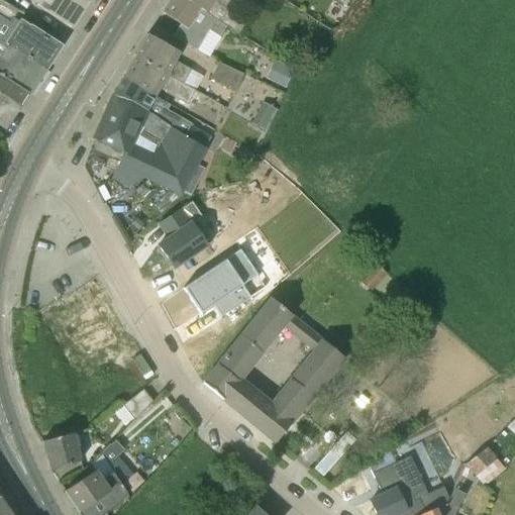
[(33,0),(73,25),(90,0),(33,0)]
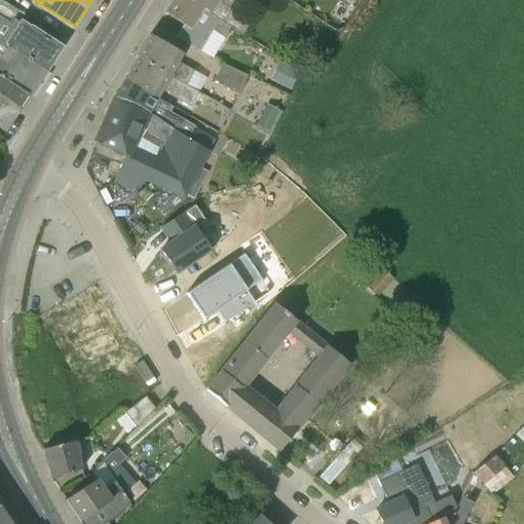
[(225,36),(231,26),(219,17),(192,0),(173,0),(165,11),(184,23),(177,36),(201,49),(214,30),(225,36)]
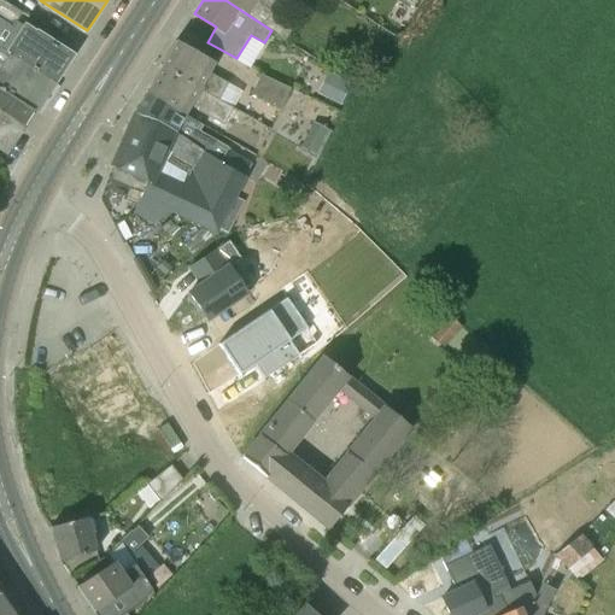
[(226,0),(257,21),(271,30),(271,29),(287,39),(296,24),(259,0),(226,0)]
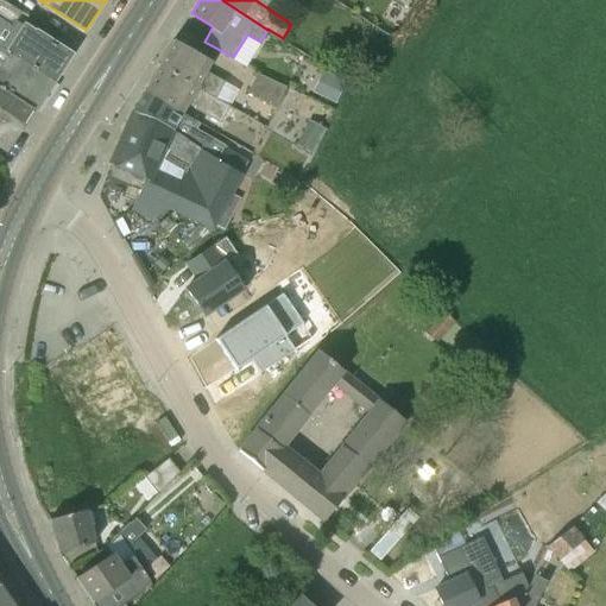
[(0,27),(0,45),(54,81),(71,54),(24,23),(14,36),(0,27)]
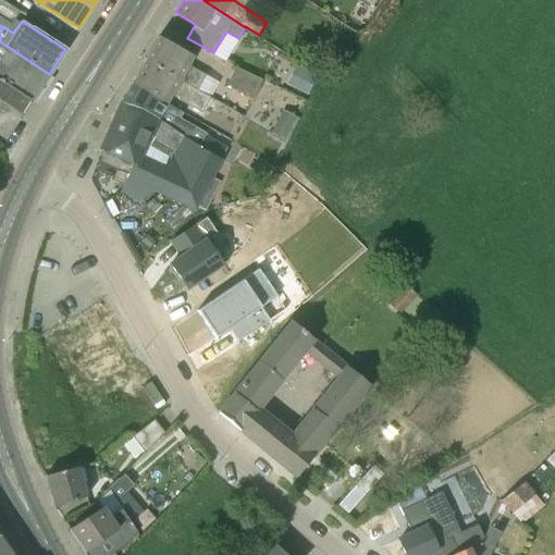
[(207,73),(189,64),(195,56),(160,36),(146,60),(199,89),(207,73)]
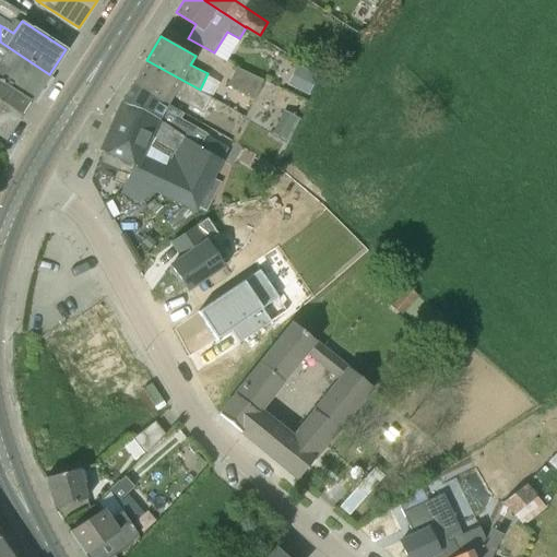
[(0,101),(22,115),(32,99),(49,74),(0,42),(0,101)]
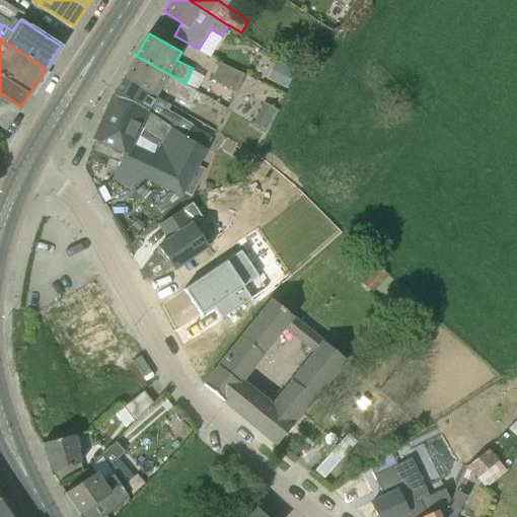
[(305,71),(312,75),(322,59),(316,55),(305,71)]
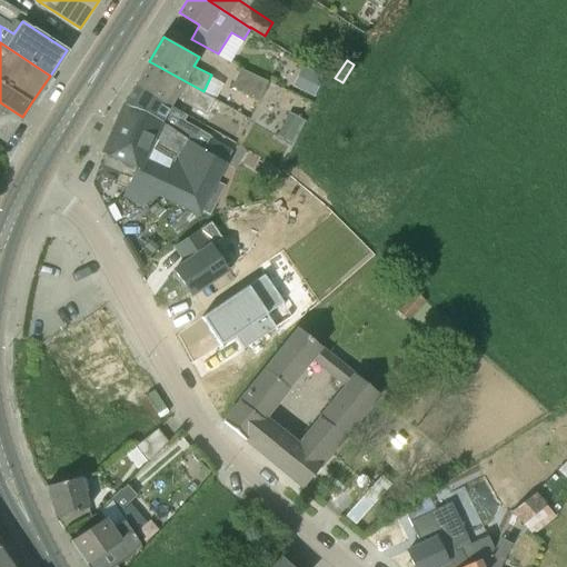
[(204,91),(149,61),(137,83),(171,105),(179,91),(187,95),(183,100),(208,115),(217,98),(204,91)]
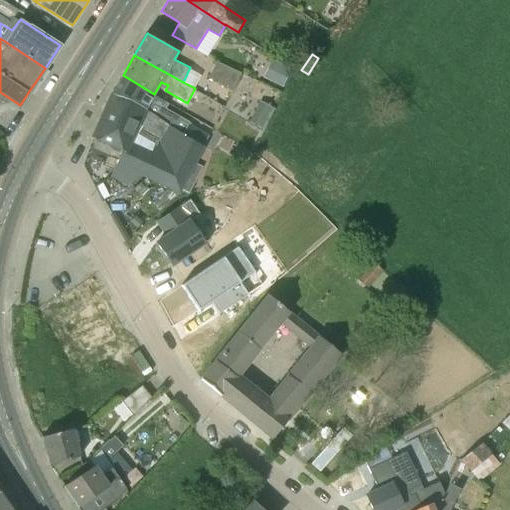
[(273,58),(264,75),(283,84),(291,68),(273,58)]
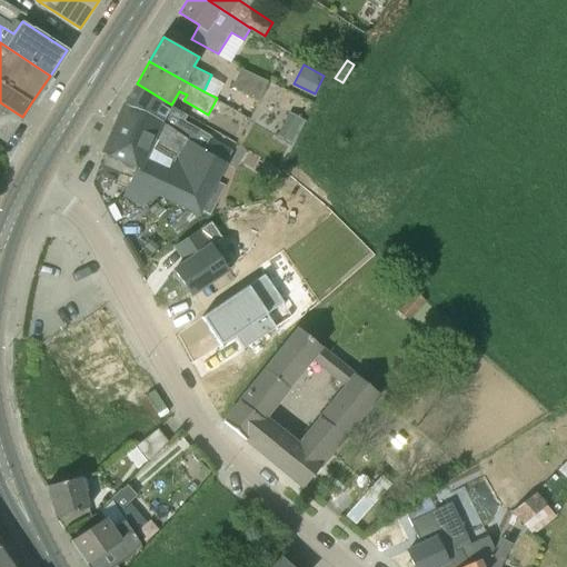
[(232,86),(260,98),(269,79),(241,67),(232,86)]
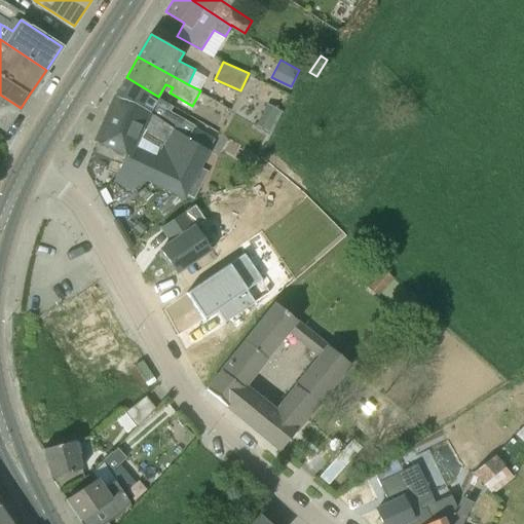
[(156,102),(158,97),(126,77),(115,96),(147,110),(189,136),(195,124),(156,102)]
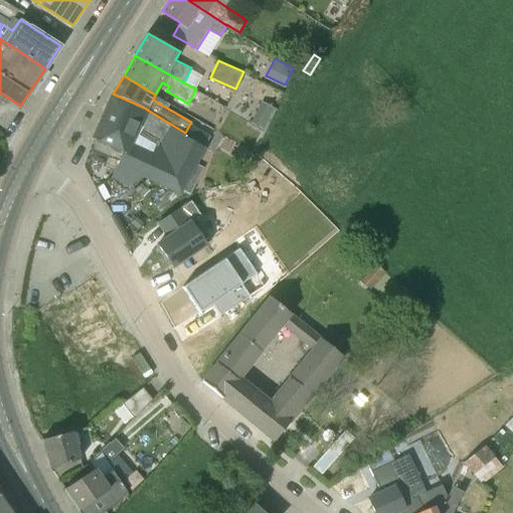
[(0,124),(6,128),(20,107),(19,106),(20,106),(0,93),(0,124)]
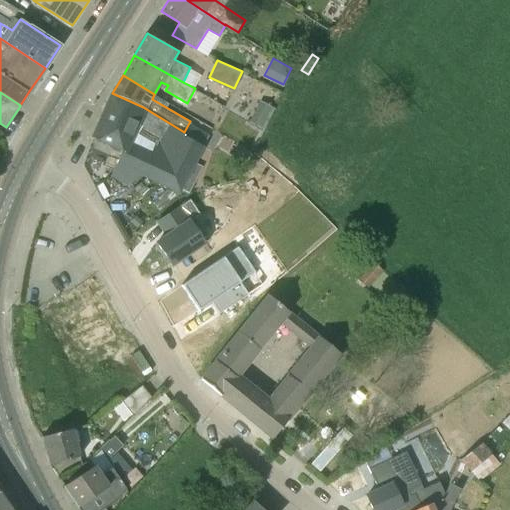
[(204,146),(185,135),(185,134),(183,133),(184,132),(143,107),(112,93),(103,114),(94,137),(124,150),(119,160),(180,190),(189,172),(204,146)]
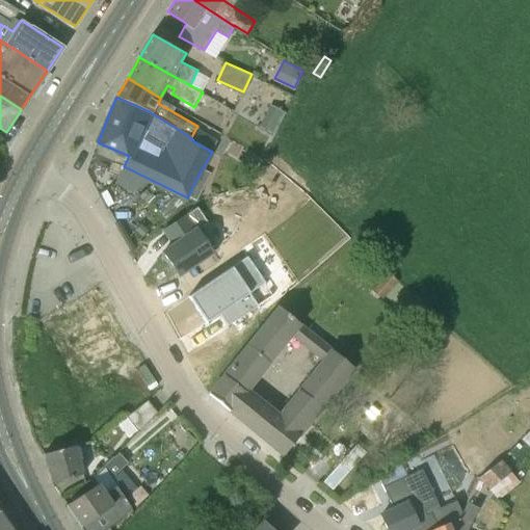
[(270,105),(261,123),(273,129),(283,111),(270,105)]
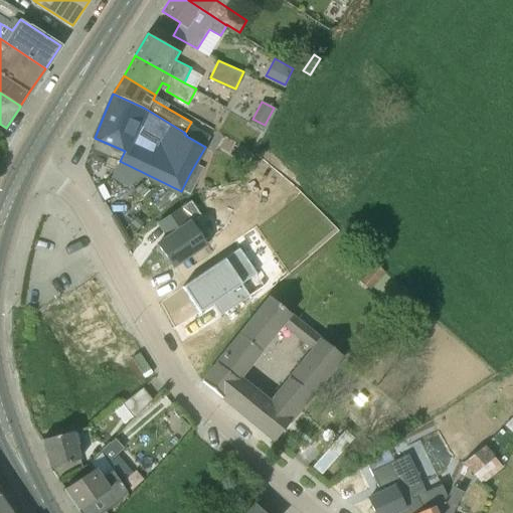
[(217,239),(203,218),(207,215),(197,200),(164,221),(161,223),(170,238),(160,244),(175,267),(217,239)]
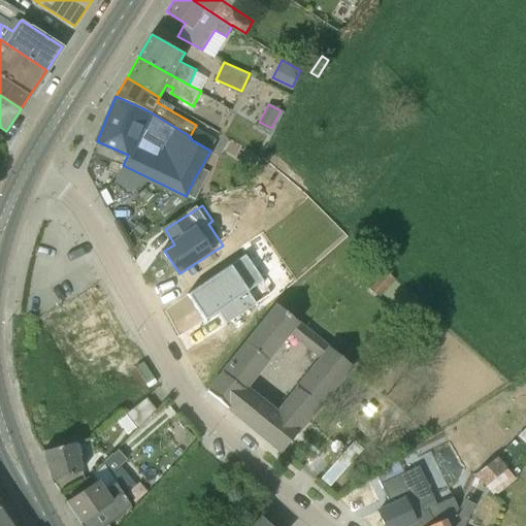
[(263,281),(247,255),(188,293),(205,320),(221,308),(228,320),(253,302),(247,292),(263,281)]
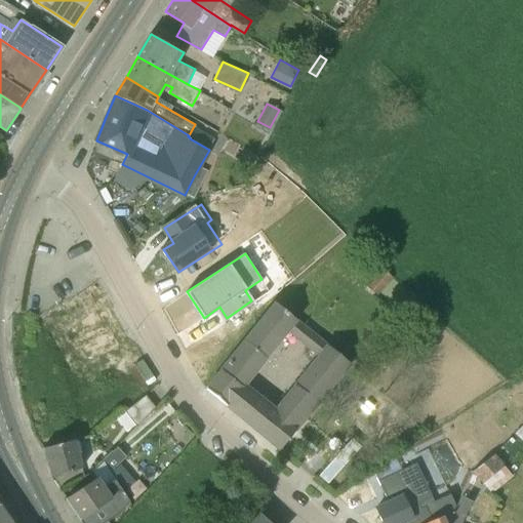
[(378,295),(395,277),(385,268),(368,285),(378,295)]
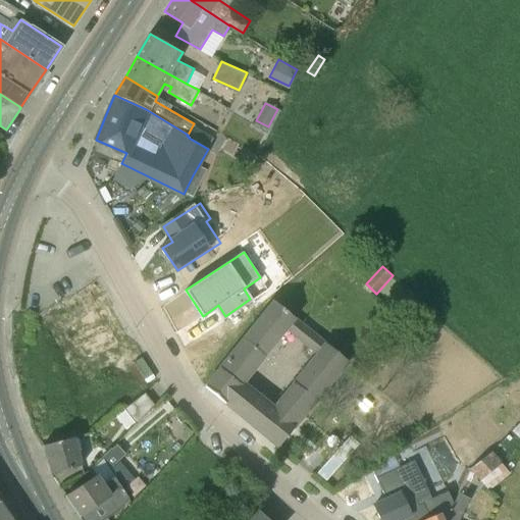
[(57,322),(69,344),(107,321),(95,300),(87,305),(80,293),(59,307),(65,317),(57,322)]
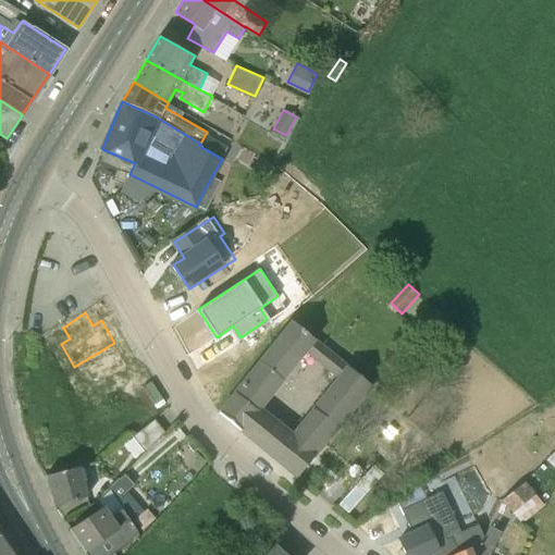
[(298,476),(315,455),(316,456),(373,385),(294,321),(220,411),(298,476)]
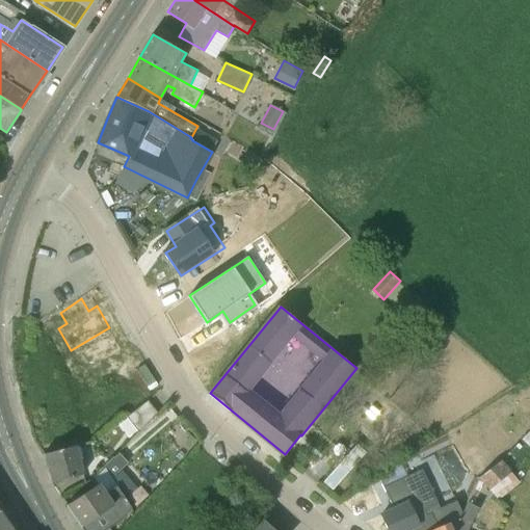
[(128,416),(136,427),(139,430),(158,412),(149,399),(128,416)]
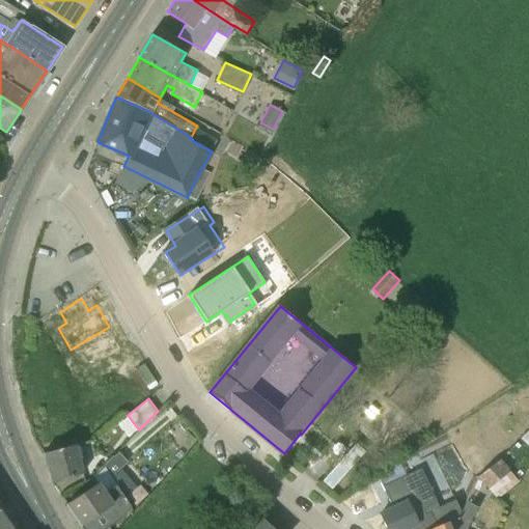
[(52,480),(85,472),(77,444),(45,452),(52,480)]
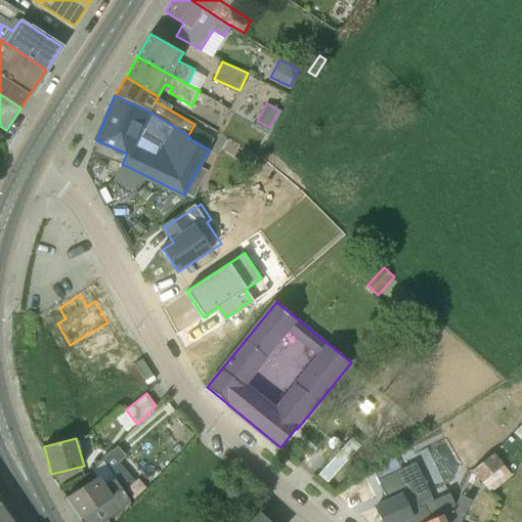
[(113,448),(103,458),(111,469),(126,454),(118,444),(114,449),(113,448)]
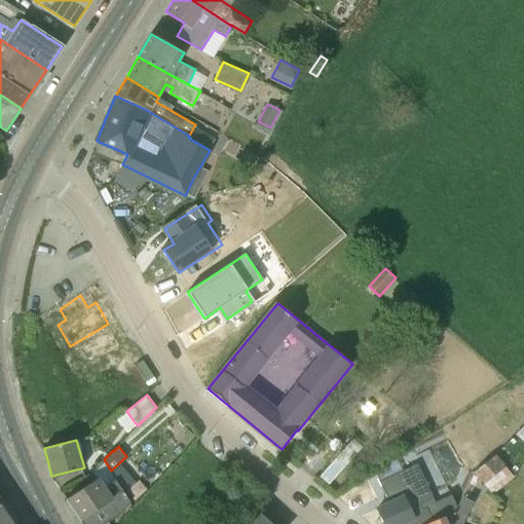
[(496,453),(474,472),(484,483),(507,464),(496,453)]
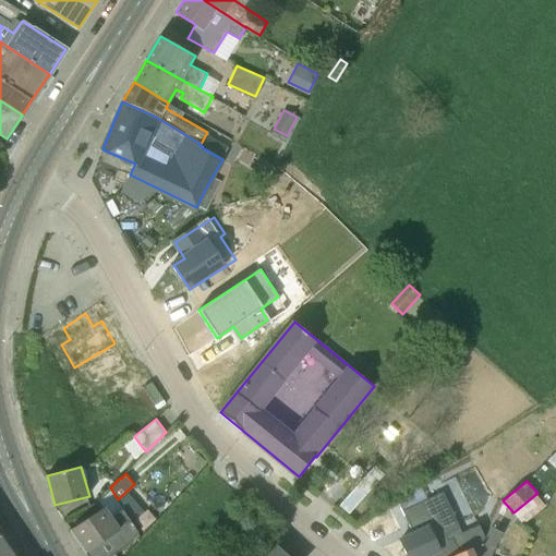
[(408,555),(424,555),(450,544),(449,540),(454,538),(460,553),(469,548),(481,543),(484,536),(480,524),(462,532),(455,514),(439,521),(428,498),(423,500),(403,510),(413,533),(400,539),(408,555)]
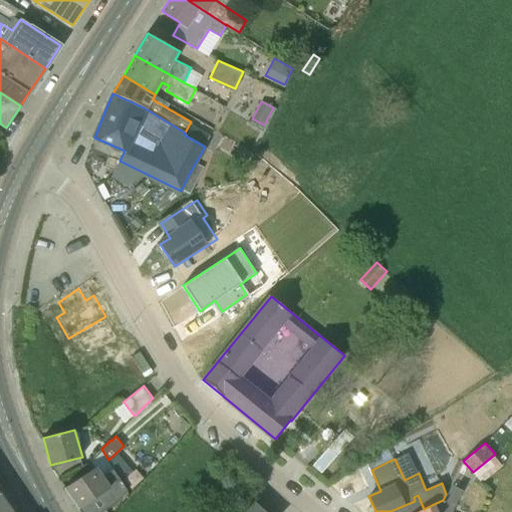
[(126,490),(113,468),(100,478),(94,467),(64,487),(81,511),(101,511),(117,502),(126,490)]
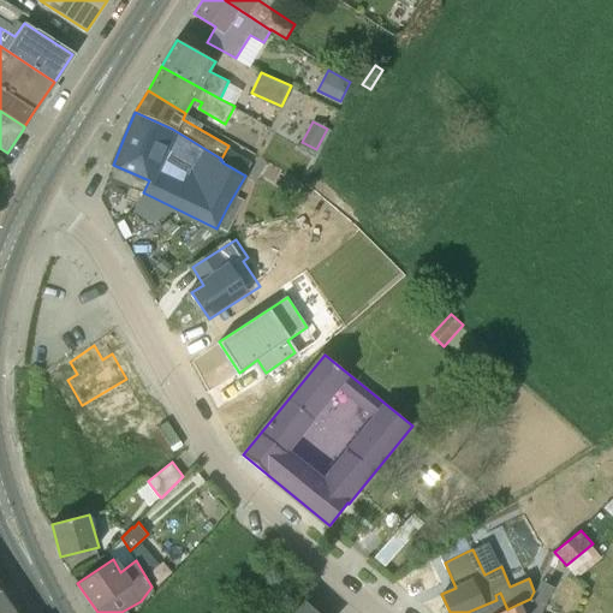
[(541,612),(554,587),(541,579),(535,591),(534,591),(530,599),(517,605),(507,609),(498,612),(541,612)]
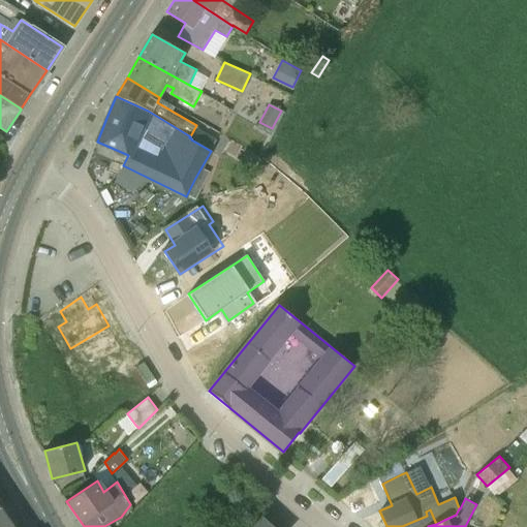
[(0,507),(0,526),(18,526),(4,505),(0,507)]
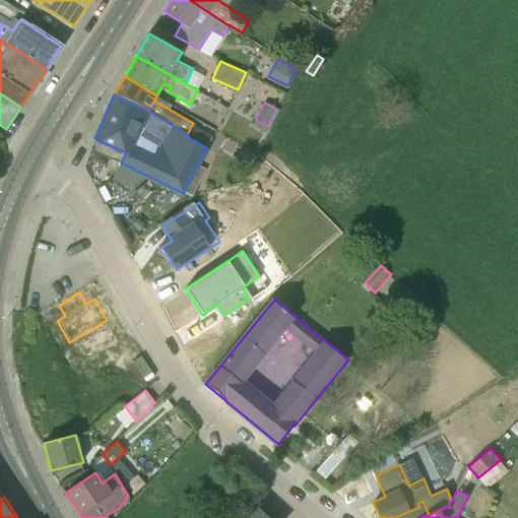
[(246,517),(265,517),(255,509),(246,517)]
